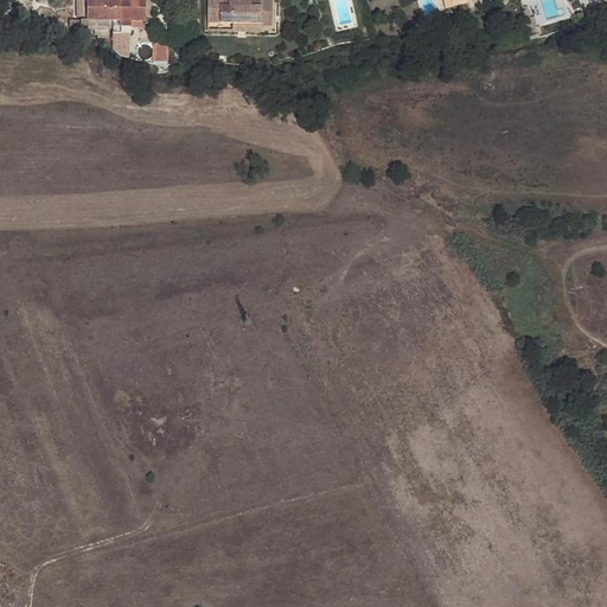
[(119,12),(119,0),(85,0),(85,21),(107,21),(107,12),(119,12)]
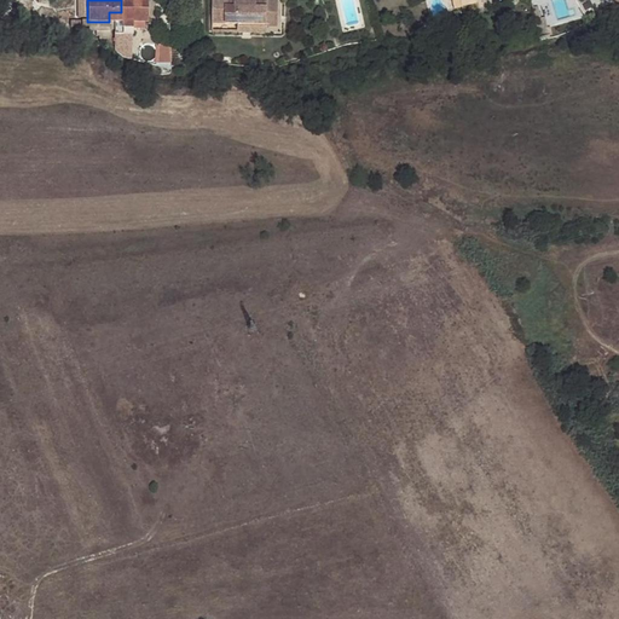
[(121,0),(121,12),(109,12),(109,22),(113,22),(113,44),(120,44),(120,34),(133,34),(134,28),(144,28),(144,21),(146,21),(146,0),(121,0)]
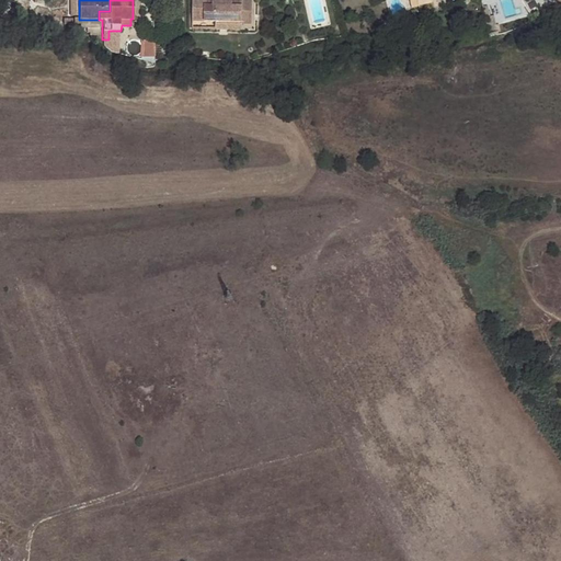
[(241,0),(192,0),(192,21),(215,22),(215,24),(241,24),(241,23),(241,0)]
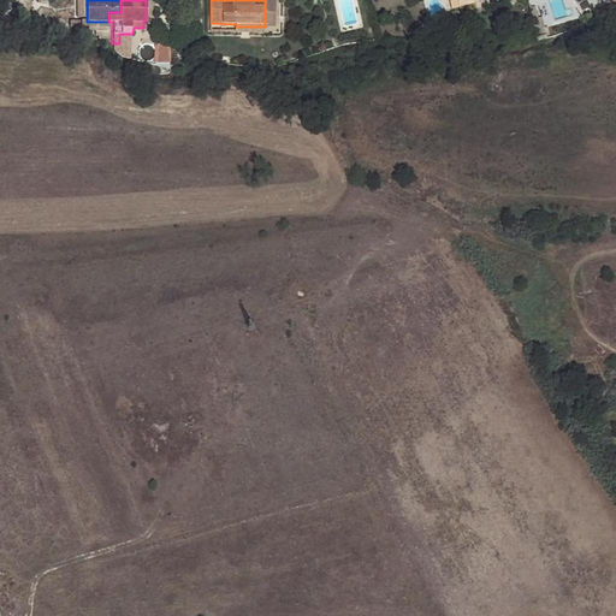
[(276,0),(274,0),(265,0),(265,25),(274,25),(276,0)]
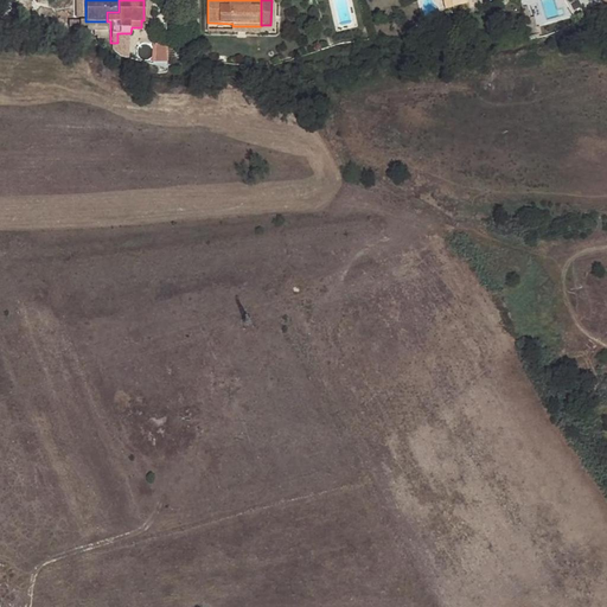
[(528,38),(538,37),(534,17),(524,19),(528,38)]
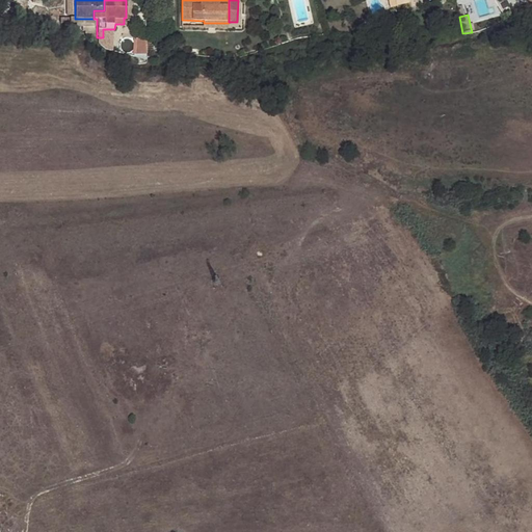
[(134,56),(145,59),(145,50),(141,51),(134,51),(134,56)]
